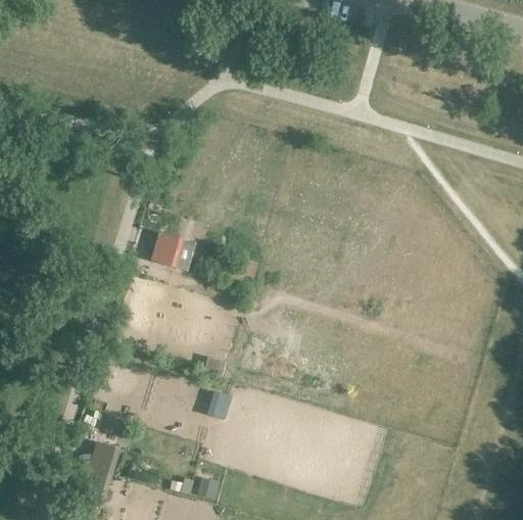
[(180,237),(159,231),(151,258),(172,265),(180,237)]
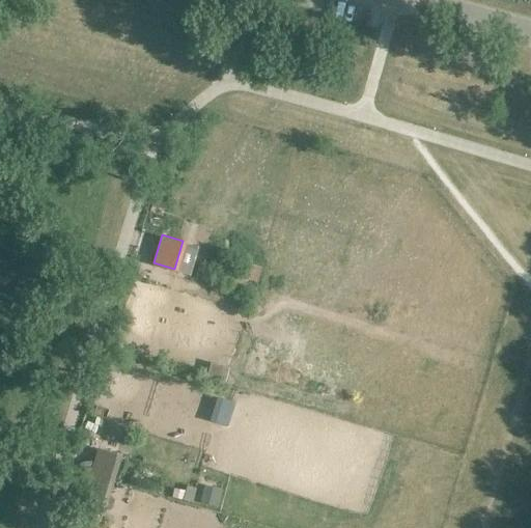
[(244,264),(241,276),(256,280),(259,267),(244,264)]
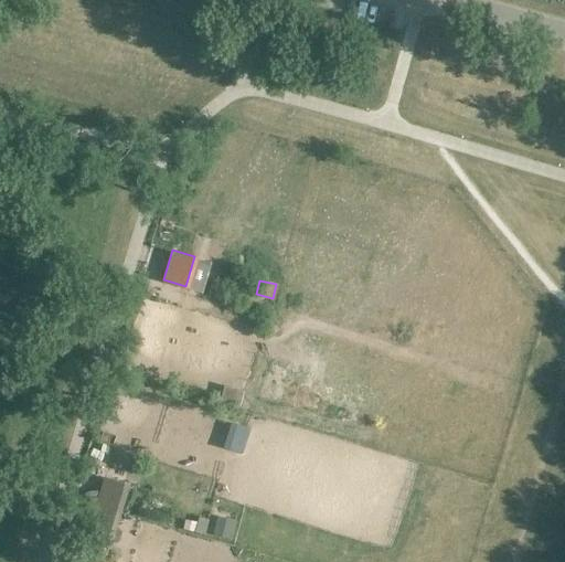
[(105,476),(96,504),(118,510),(126,483),(105,476)]
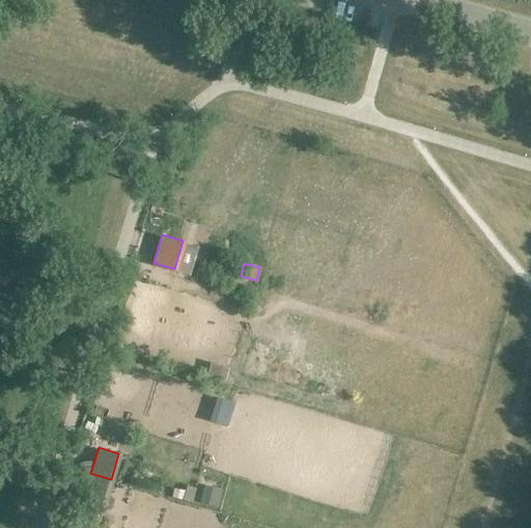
[(111,479),(90,473),(83,499),(103,505),(111,479)]
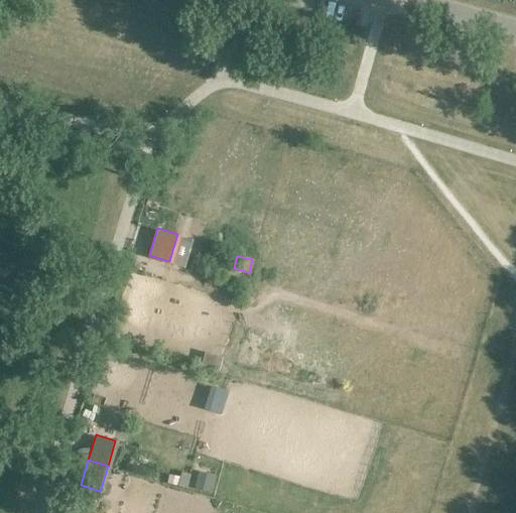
[(182,471),(178,485),(186,487),(190,473),(182,471)]
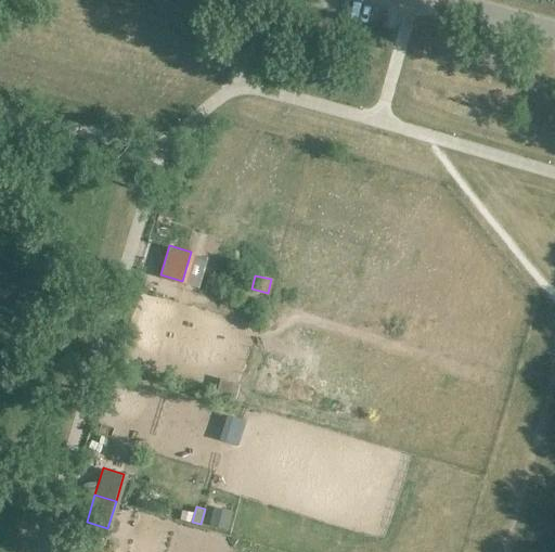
[(214,509),(210,523),(227,527),(231,513),(214,509)]
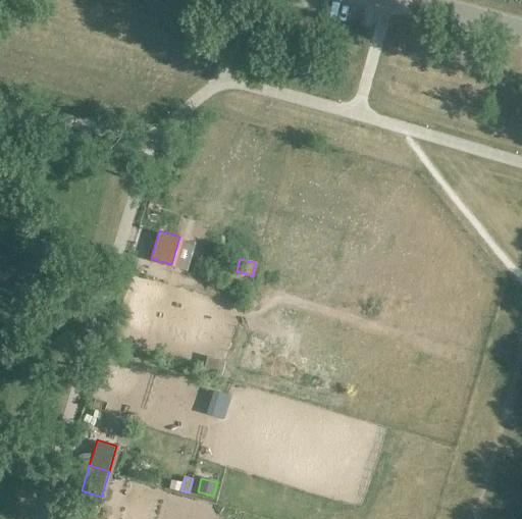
[(170,479),(168,486),(178,488),(179,481),(170,479)]
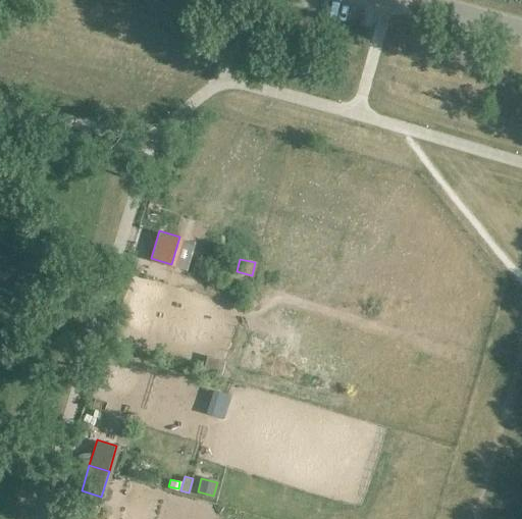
All buildings are outlined.
